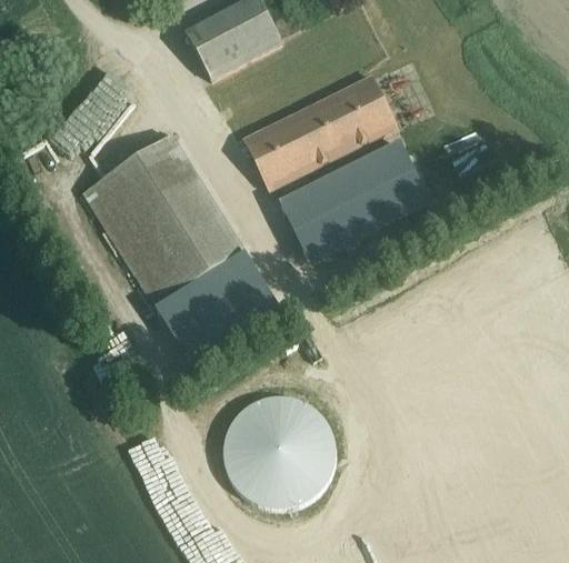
[(239,0),(185,29),(212,80),(283,42),(260,0),(239,0)]
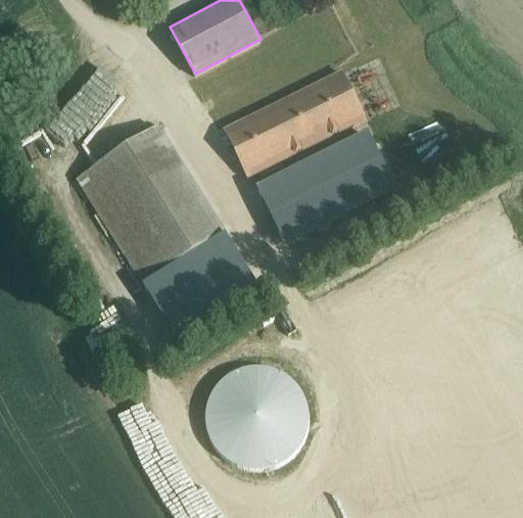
[(225,128),(248,176),(366,118),(342,69),(225,128)]
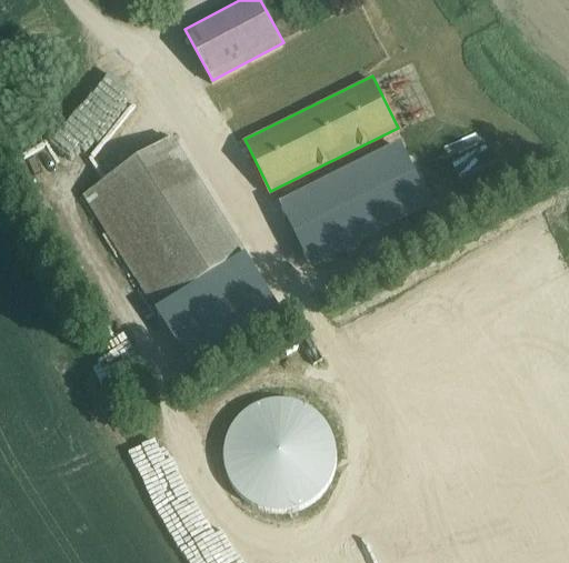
[(60,129),(40,132),(41,142),(62,139),(60,129)]
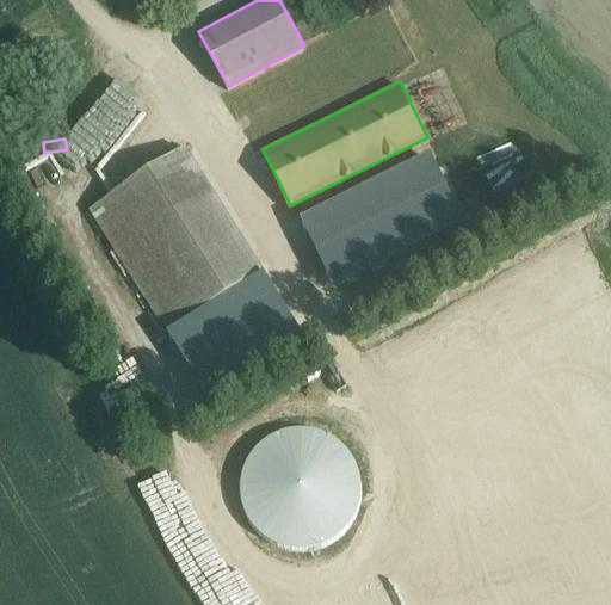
[(264,271),(186,147),(91,207),(170,331),(264,271)]
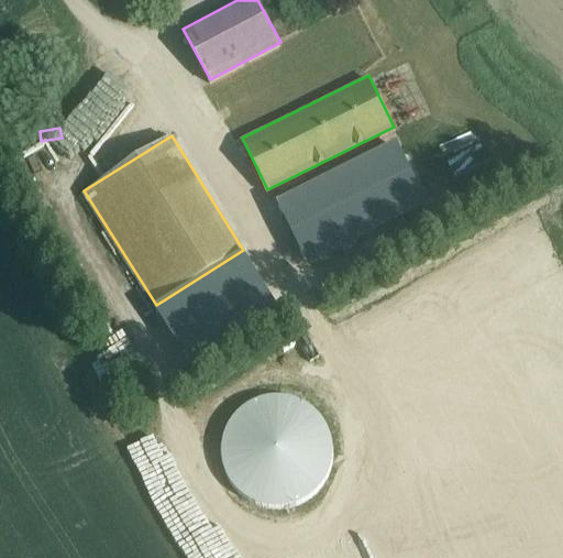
[(464,154),(386,188),(401,223),(479,189),(464,154)]
